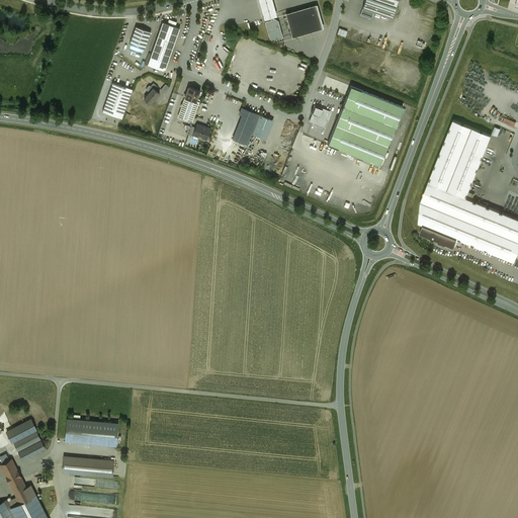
[(272,0),(259,0),(262,11),(264,19),(272,16),(277,15),(274,7),(272,0)]
